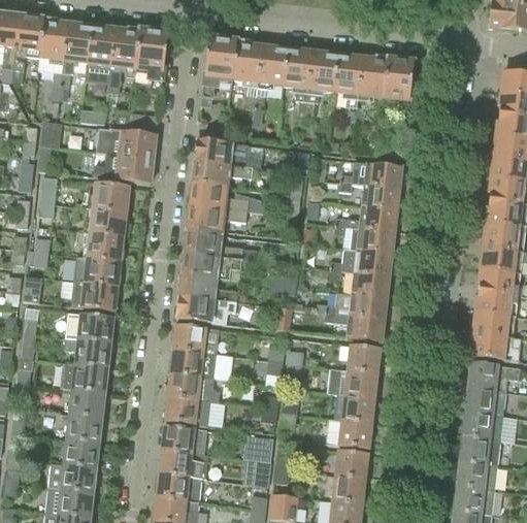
[(526,6),(491,2),(488,27),(526,31),(526,6)]
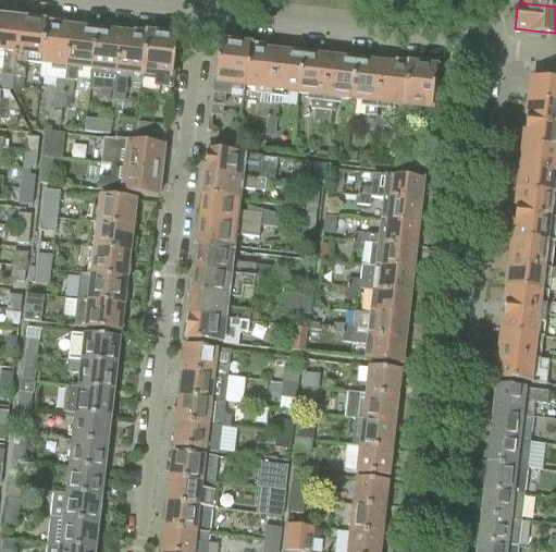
[(19,15),(0,13),(0,49),(4,50),(2,72),(12,73),(19,15)]
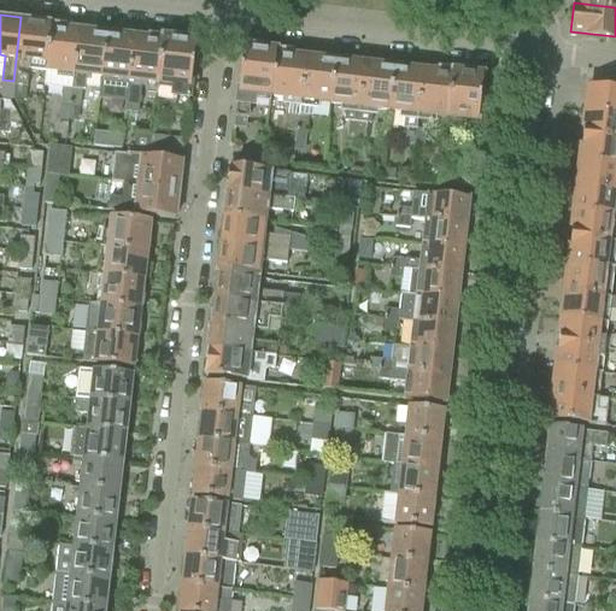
[(21,17),(13,81),(28,82),(29,65),(46,66),(51,21),(21,17)]
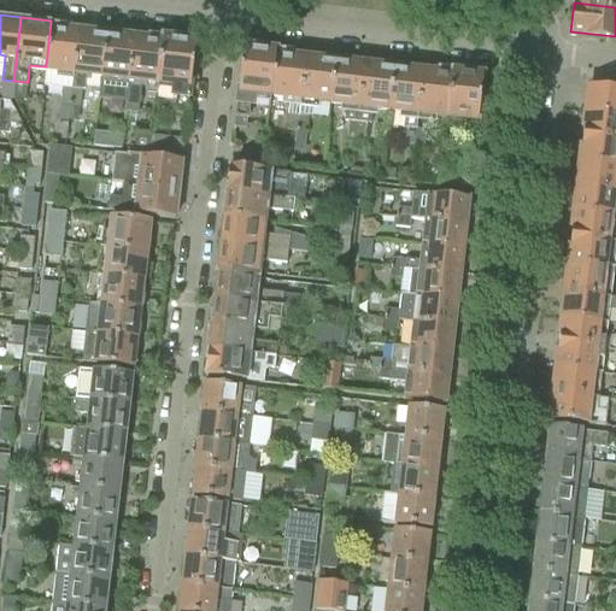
[(46,68),(45,82),(63,83),(63,86),(60,101),(70,103),(78,28),(68,27),(66,23),(51,21),(46,66),(46,68)]
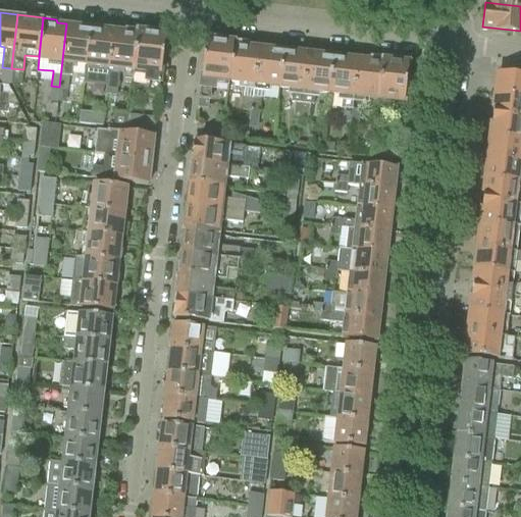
[(76,24),(66,23),(59,87),(68,88),(70,65),(76,66),(76,61),(86,62),(90,27),(88,26),(87,22),(79,21),(76,24)]
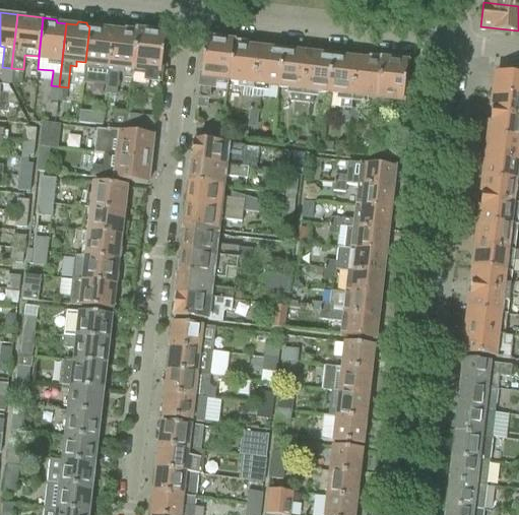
[(107,83),(113,28),(103,27),(102,24),(93,23),(91,26),(89,26),(85,62),(83,80),(107,83)]
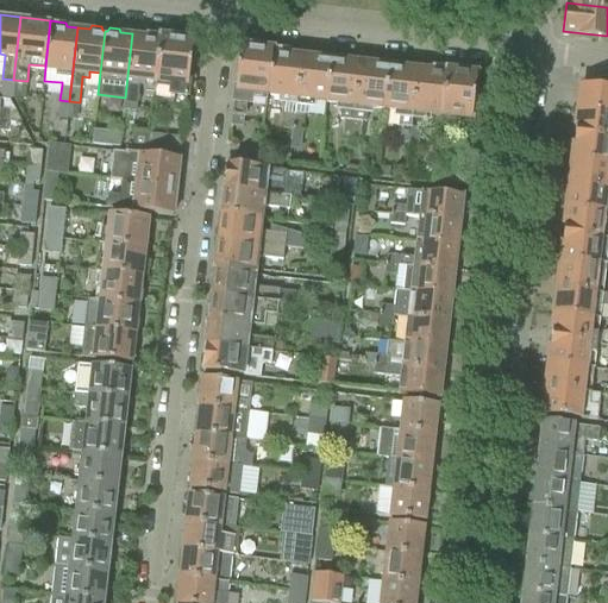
[(125,98),(124,106),(137,107),(139,87),(139,83),(140,77),(145,79),(148,79),(155,80),(161,33),(146,31),(144,35),(132,33),(125,98)]
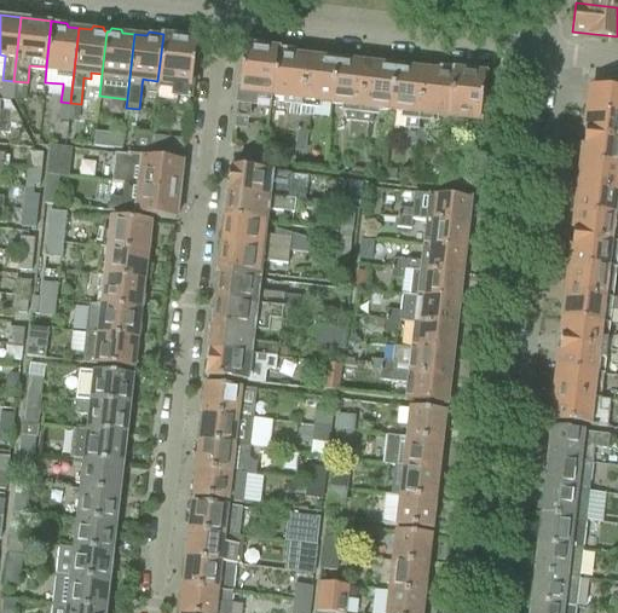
[(196,38),(163,34),(157,81),(157,86),(171,87),(171,94),(177,96),(175,107),(189,108),(196,38)]
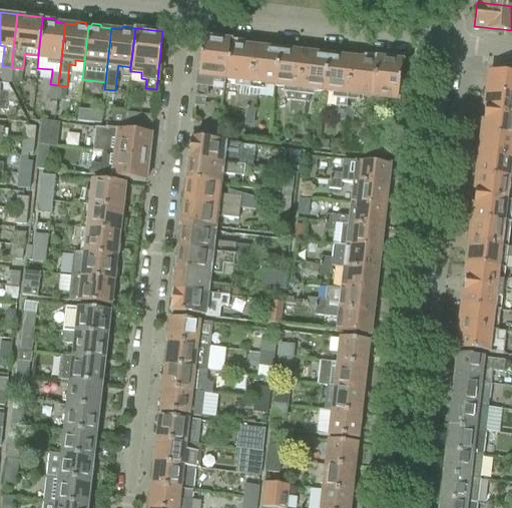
[(224,77),(228,38),(202,35),(194,102),(204,104),(205,94),(206,94),(207,86),(212,87),(213,76),(224,77)]
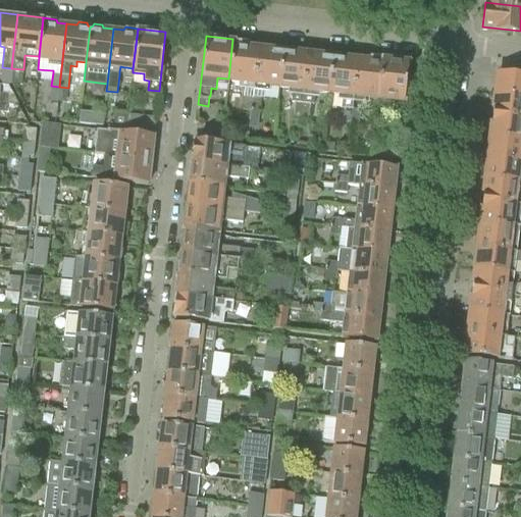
[(253,87),(258,45),(248,44),(247,41),(232,39),(228,79),(239,80),(238,85),(253,87)]
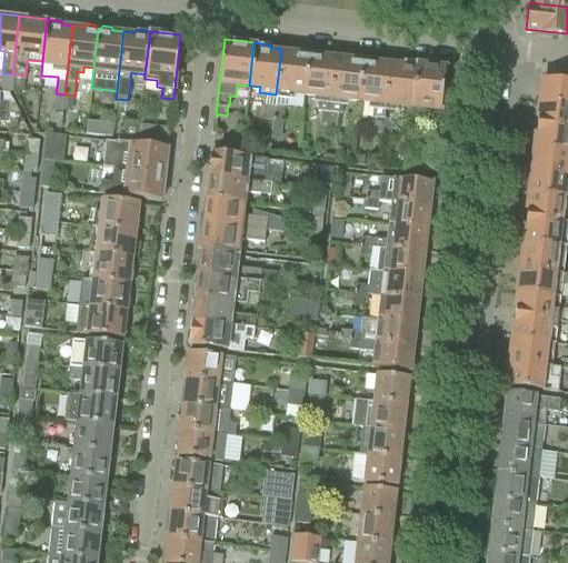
[(305,92),(309,52),(307,51),(305,49),(296,48),(294,50),(281,49),(276,94),(294,97),(294,91),(305,92)]
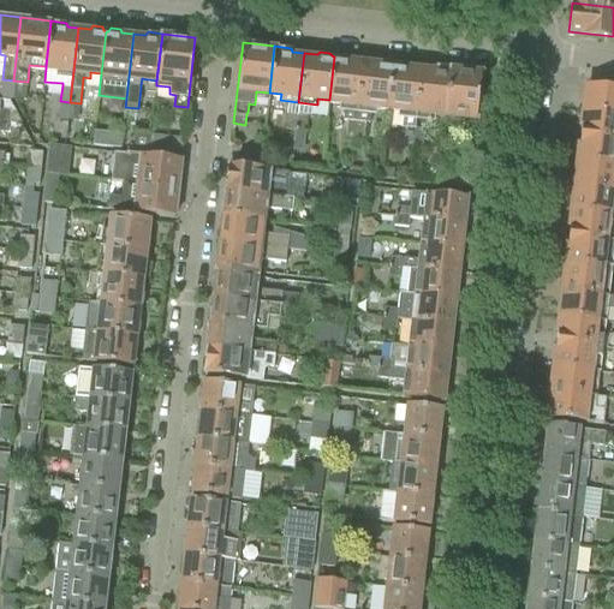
[(355,135),(363,60),(351,58),(350,54),(339,53),(337,57),(334,57),(329,100),(340,101),(339,107),(345,108),(344,117),(347,117),(345,133),(355,135)]
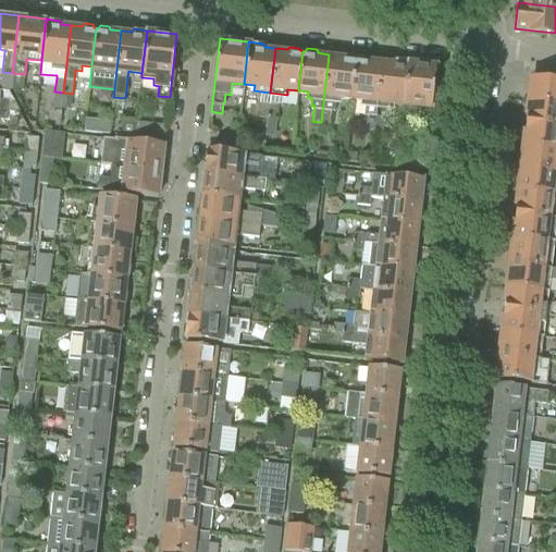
[(329,54),(321,122),(330,123),(331,108),(332,108),(335,108),(335,100),(336,101),(341,101),(341,96),(351,97),(356,58),(354,57),(351,53),(343,52),(341,56),(329,54)]
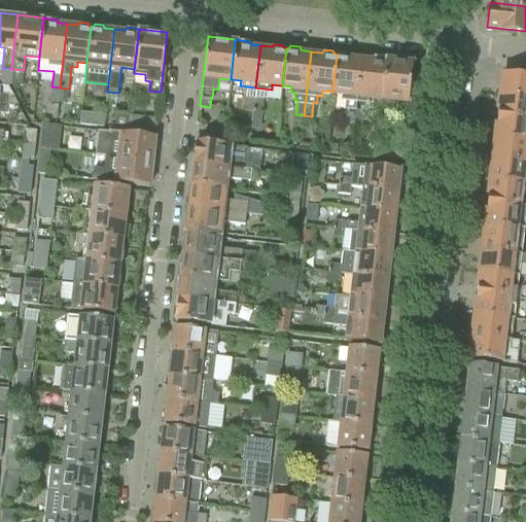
[(355,107),(356,100),(361,57),(350,56),(349,53),(341,51),(339,55),(337,55),(332,92),(342,93),(341,98),(346,99),(345,106),(348,106),(347,119),(354,120),(355,107)]
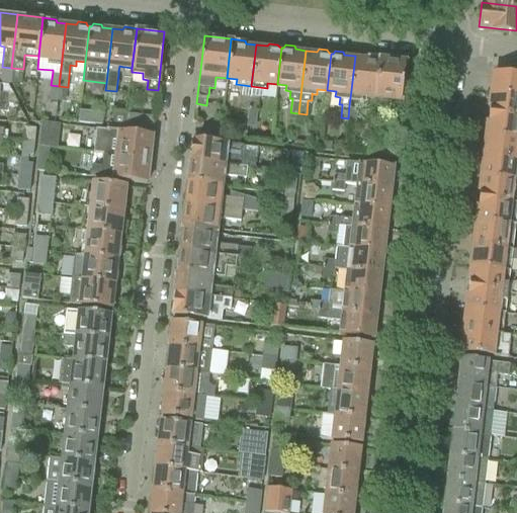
[(366,94),(375,95),(380,57),(367,55),(365,57),(355,56),(350,98),(366,100),(366,94)]
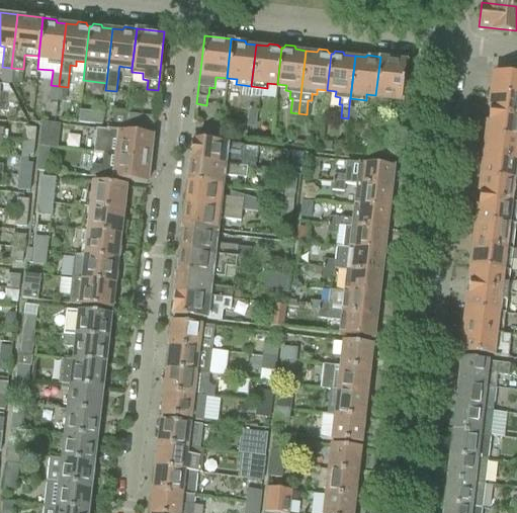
[(380,57),(375,95),(384,96),(384,102),(393,103),(390,129),(398,129),(406,60),(380,57)]
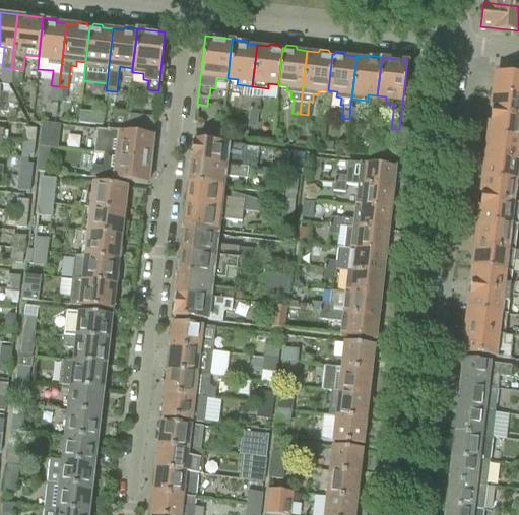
[(1,78),(0,80),(1,81),(7,82),(8,81),(10,80),(10,79),(10,77),(11,68),(2,67),(1,76),(1,78)]
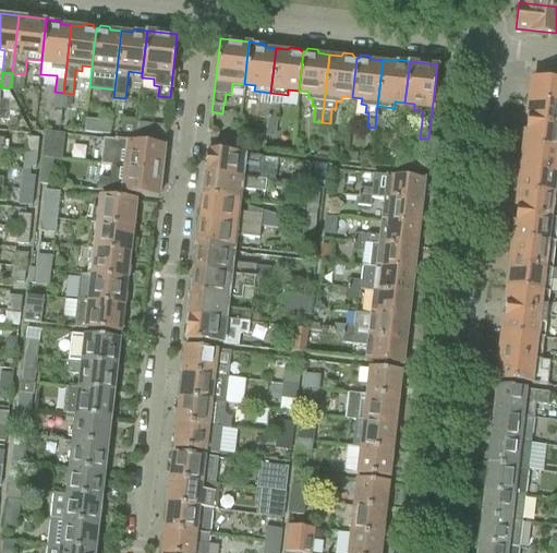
[(11,83),(11,85),(23,86),(25,74),(12,73),(11,83)]
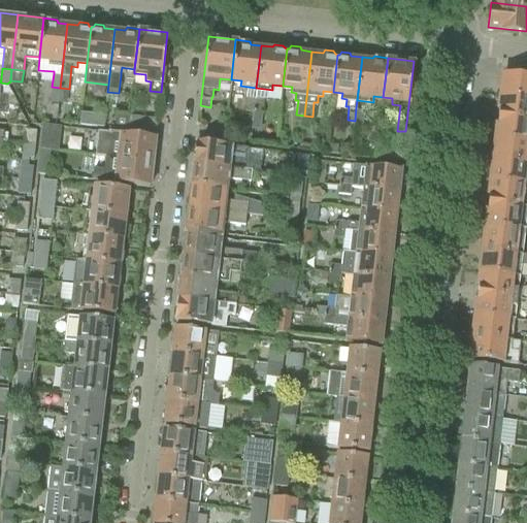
[(503,74),(501,93),(526,95),(526,73),(507,71),(503,74)]
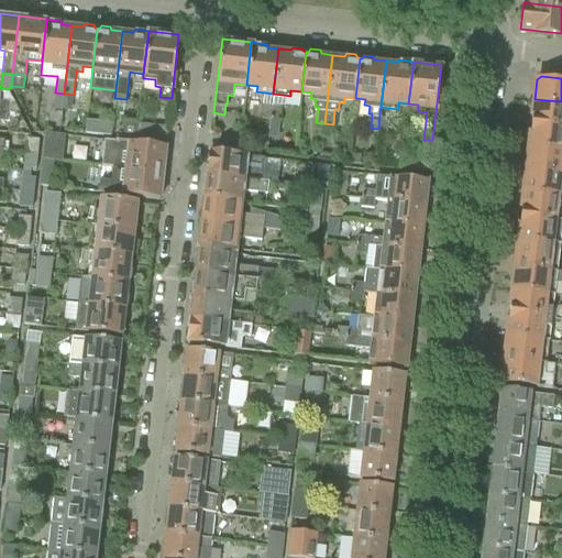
[(55,93),(54,106),(63,107),(64,94),(55,93)]
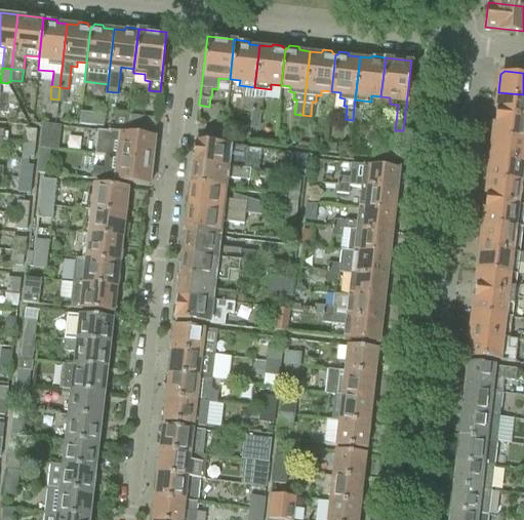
[(496,104),(495,113),(523,116),(523,94),(498,92),(497,94),(496,96),(495,101),(496,104)]
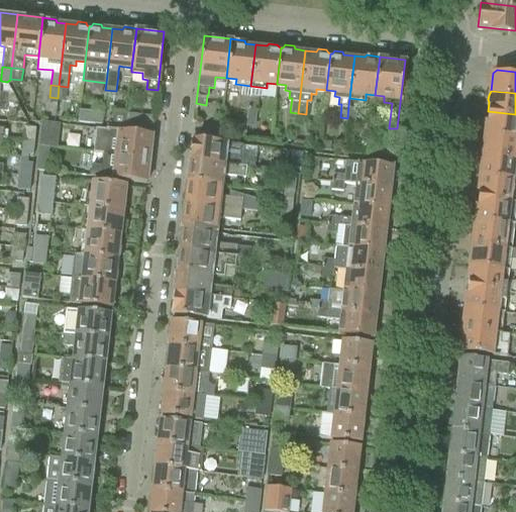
[(242,93),(241,105),(248,106),(248,104),(249,94),(242,93)]
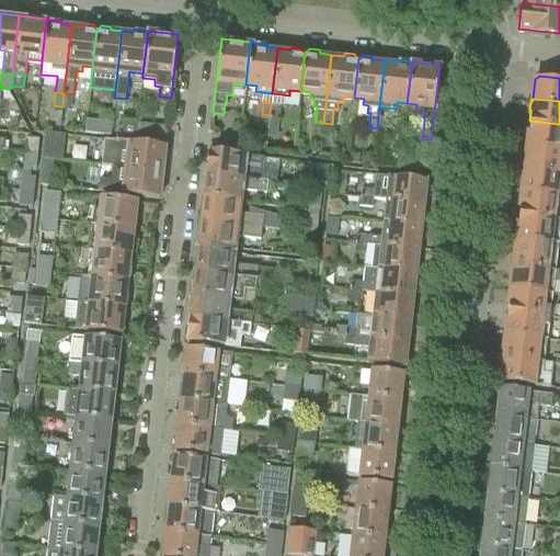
[(270,115),(267,133),(277,134),(278,116),(281,103),(271,102),(270,113),(270,115)]
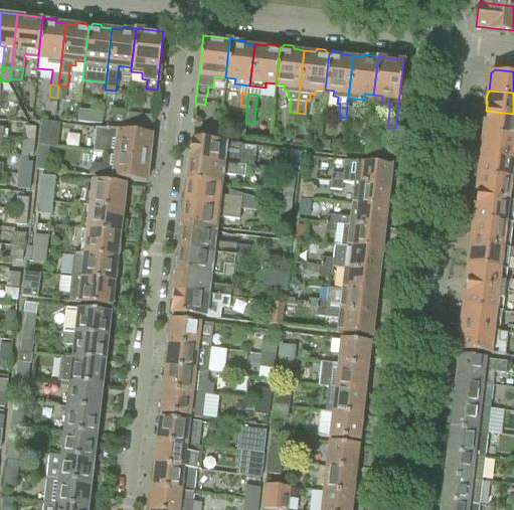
[(355,106),(347,105),(346,118),(354,119),(355,106)]
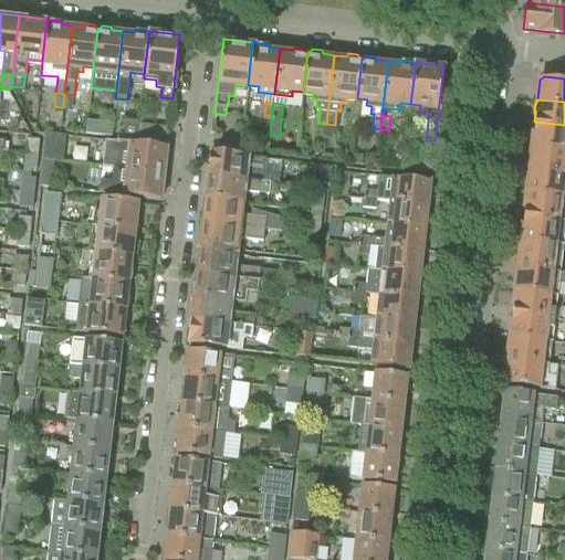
[(124,117),(122,134),(137,136),(139,119),(124,117)]
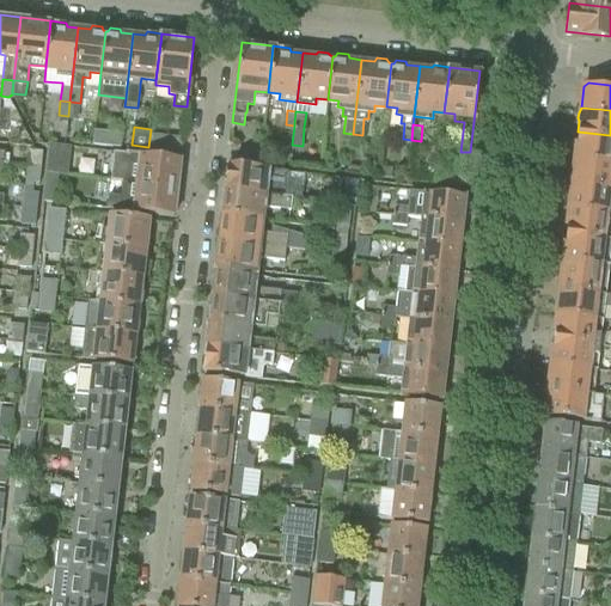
[(107,128),(105,141),(120,144),(121,129),(107,128)]
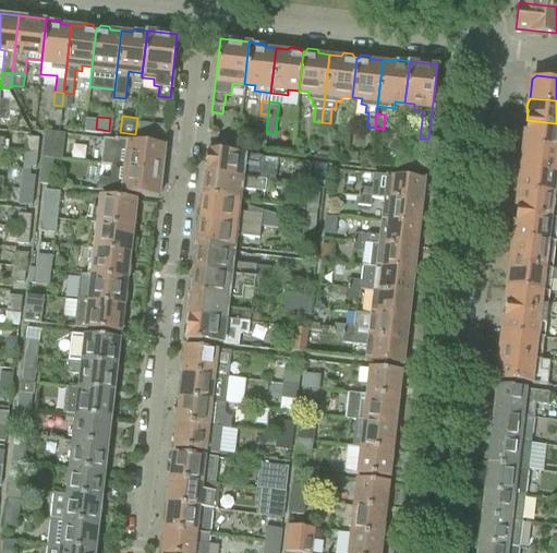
[(135,134),(165,137),(167,121),(137,118),(135,134)]
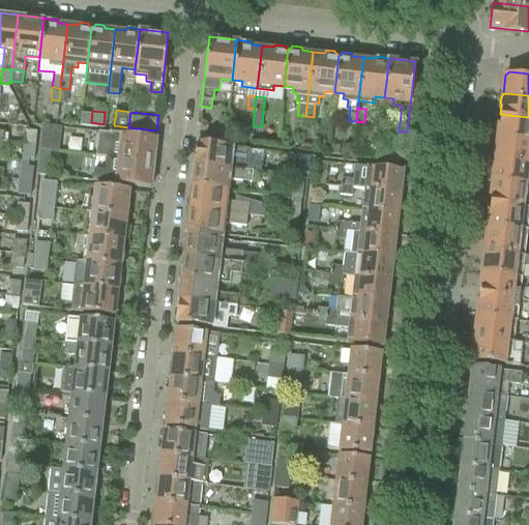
[(498,133),(498,136),(528,139),(528,117),(500,114),(499,124),(498,126),(497,130),(498,133)]
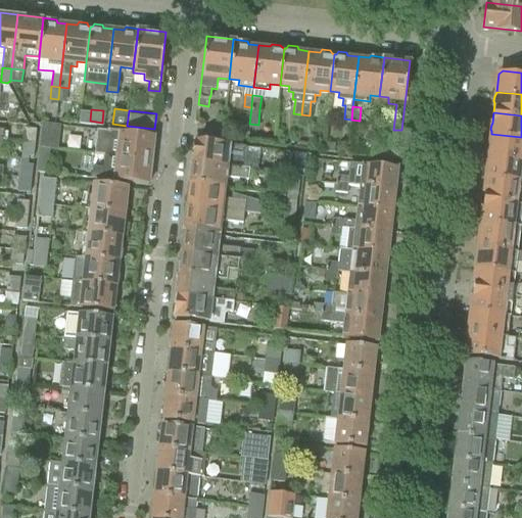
[(42,120),(40,143),(50,145),(51,145),(53,145),(55,122),(55,121),(42,120)]
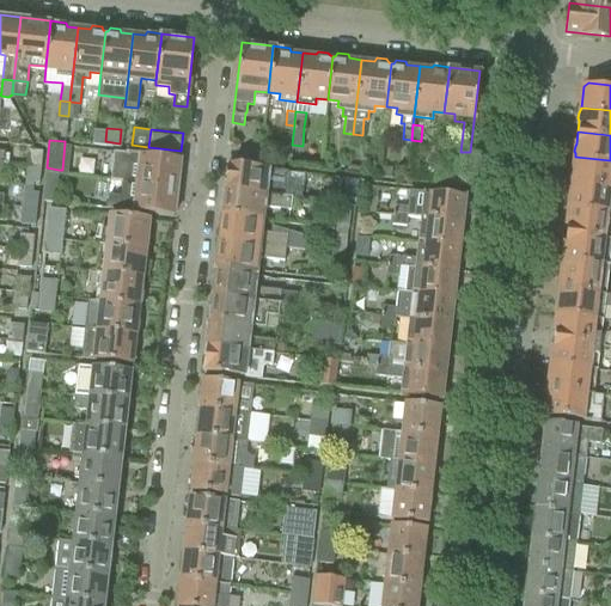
[(29,146),(28,161),(41,163),(43,148),(29,146)]
